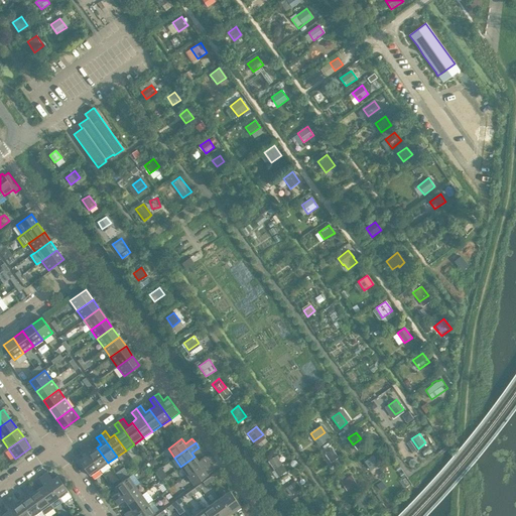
[(108,463),(97,447),(92,450),(88,443),(83,446),(99,470),(108,463)]
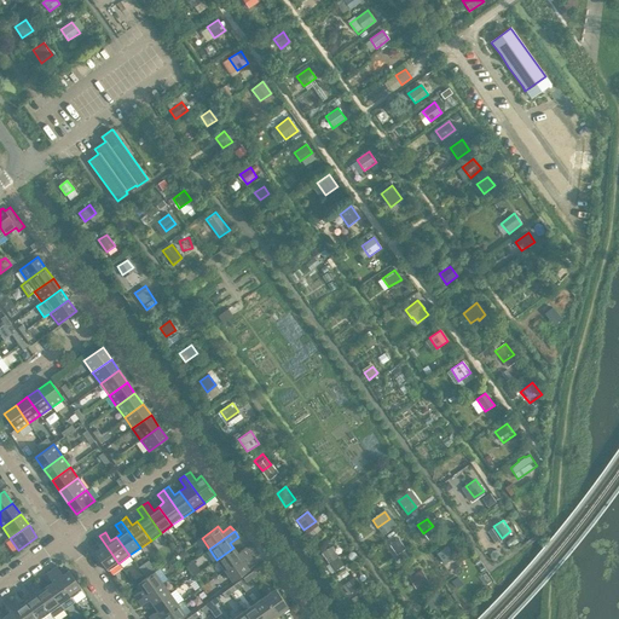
[(119,563),(99,536),(94,539),(100,548),(94,551),(108,571),(119,563)]
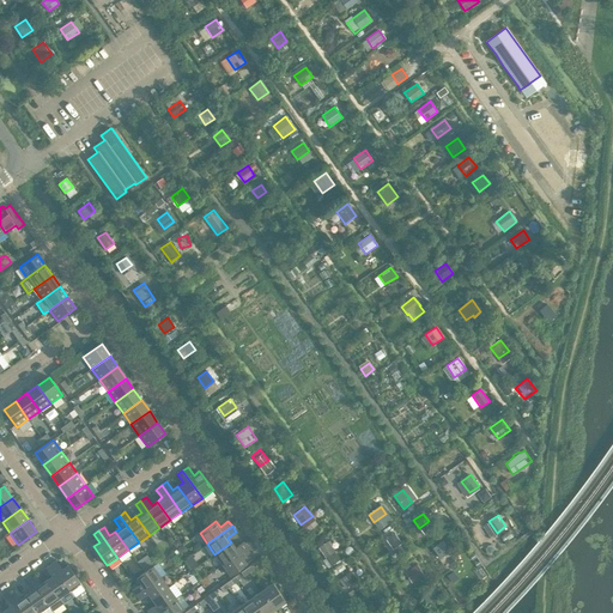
[(401,544),(394,533),(386,539),(393,548),(401,544)]
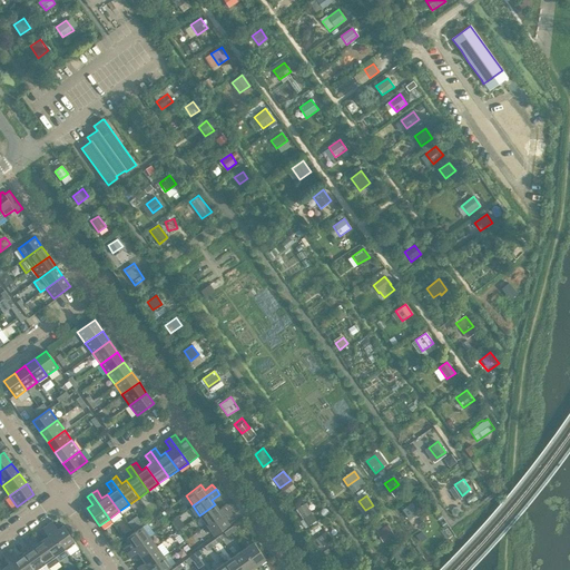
[(165,501),(159,505),(164,511),(169,507),(165,501)]
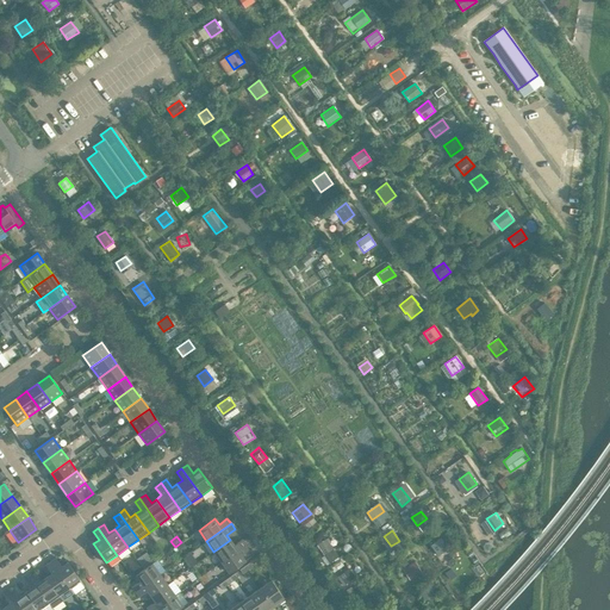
[(448,548),(441,537),(430,546),(437,556),(448,548)]
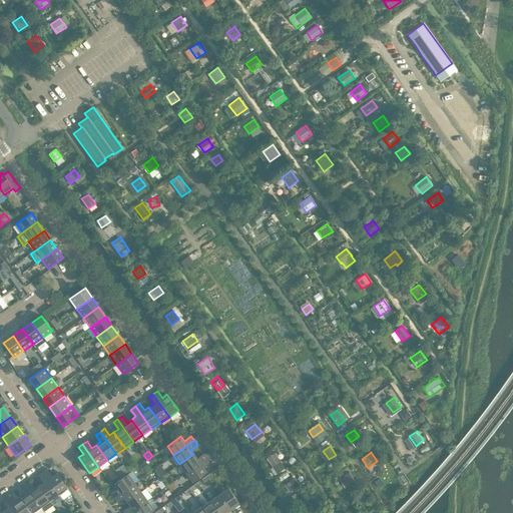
[(186,473),(206,458),(203,453),(196,458),(193,454),(179,464),(186,473)]
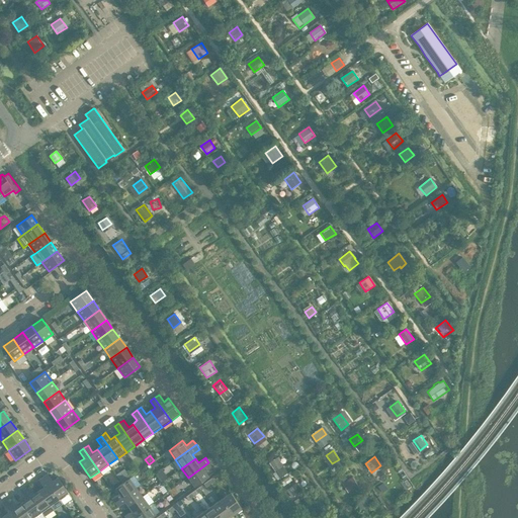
[(275,471),(282,466),(276,457),(269,462),(275,471)]
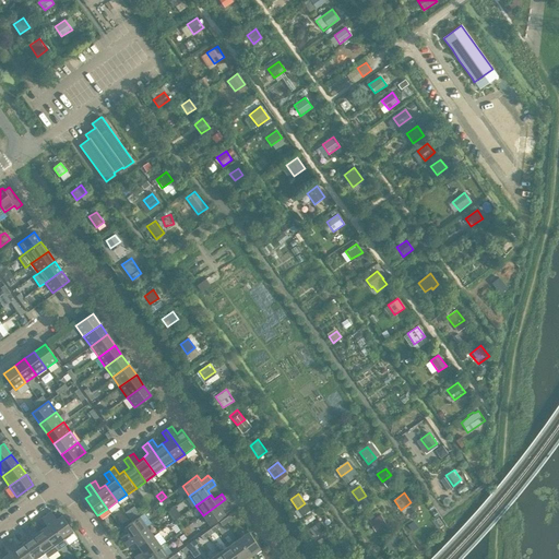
[(225,514),(221,509),(228,503),(225,499),(203,515),(210,525),(225,514)]
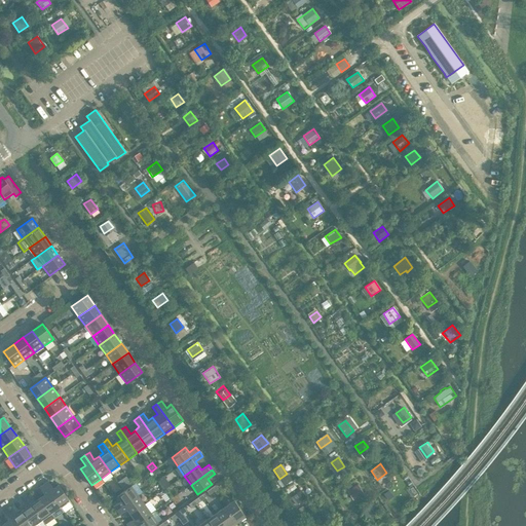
[(73,505),(58,485),(53,488),(48,481),(43,484),(61,508),(63,512),(73,505)]
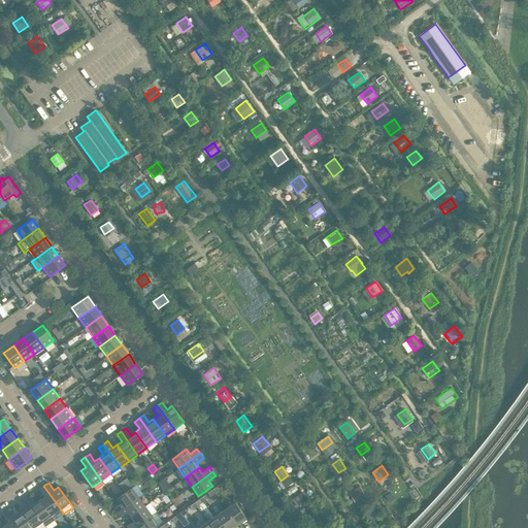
[(119,504),(113,507),(118,512),(138,497),(142,494),(136,485),(133,487),(132,488),(124,493),(118,497),(121,502),(119,504)]
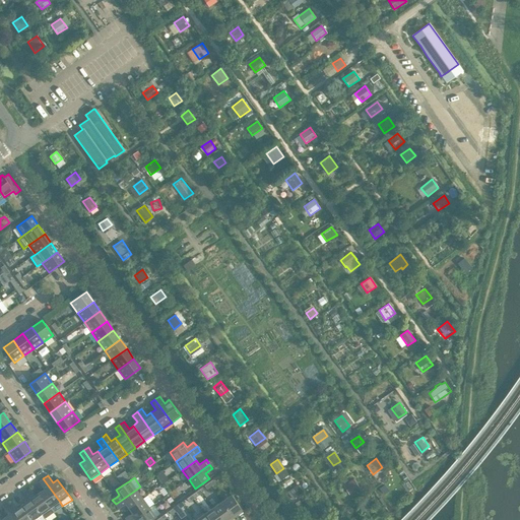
[(60,502),(43,478),(39,482),(44,489),(39,493),(51,508),(60,502)]
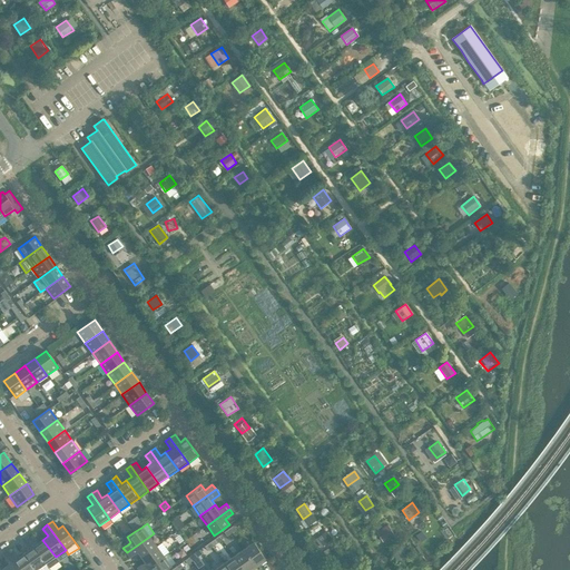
[(383,543),(393,536),(386,526),(376,533),(383,543)]
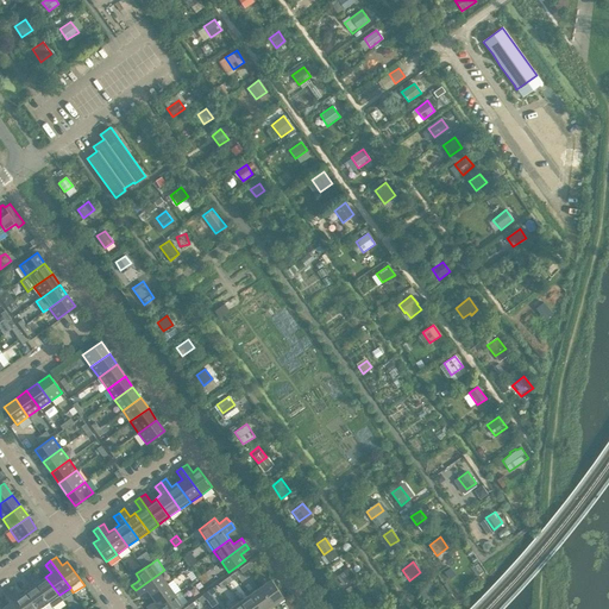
[(452,566),(447,570),(452,576),(457,572),(452,566)]
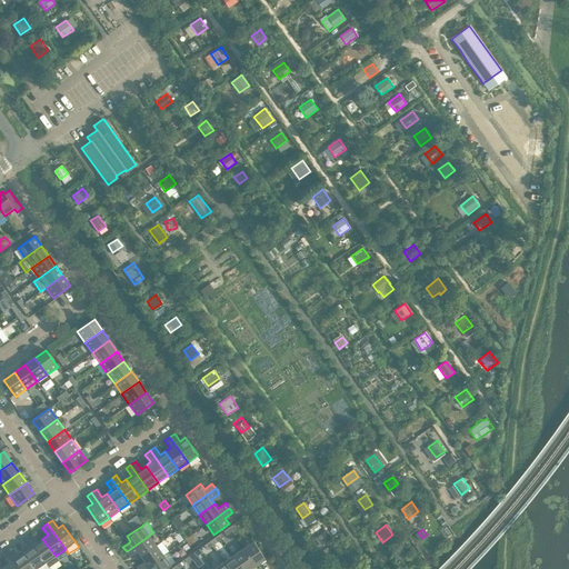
[(331,538),(326,530),(317,537),(322,545),(331,538)]
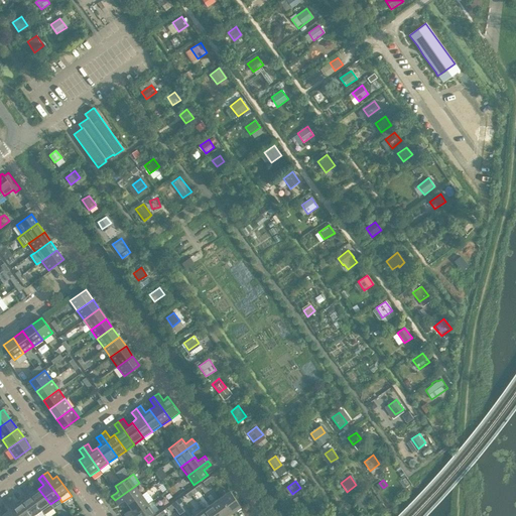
[(50,504),(38,489),(34,492),(29,485),(25,488),(41,511),(44,515),(53,508),(50,504)]
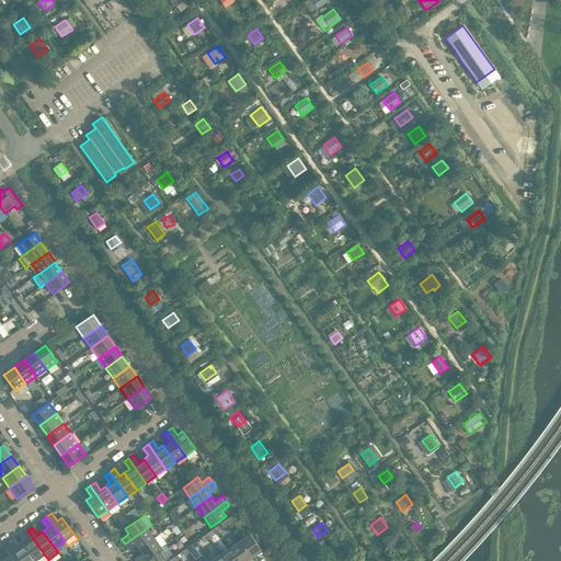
[(147,528),(125,544),(128,549),(133,546),(136,544),(139,548),(153,538),(147,528)]
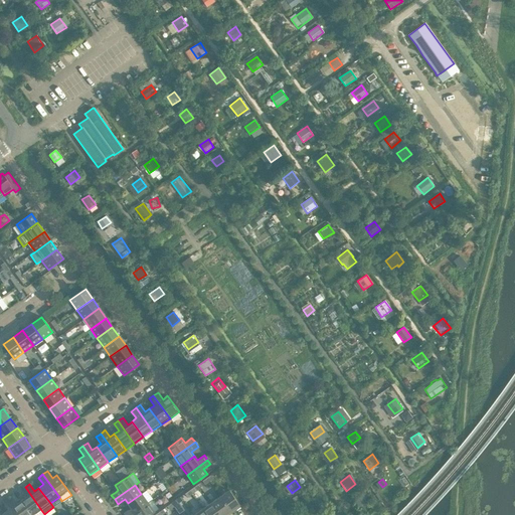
[(33,514),(41,510),(25,487),(20,490),(25,497),(21,500),(31,514),(33,514)]
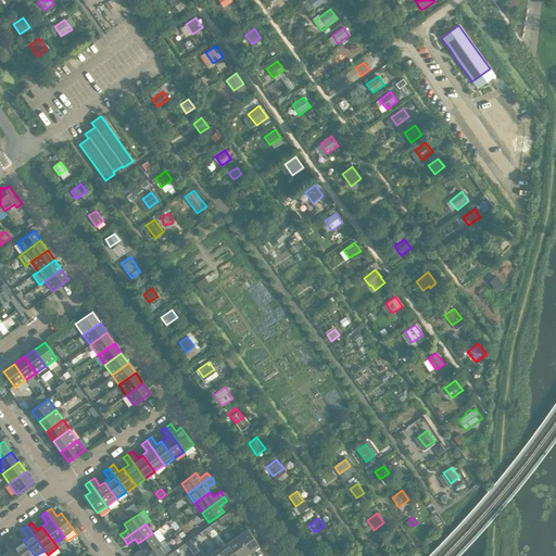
[(260,546),(248,529),(237,535),(249,552),(252,550),(253,551),(260,546)]
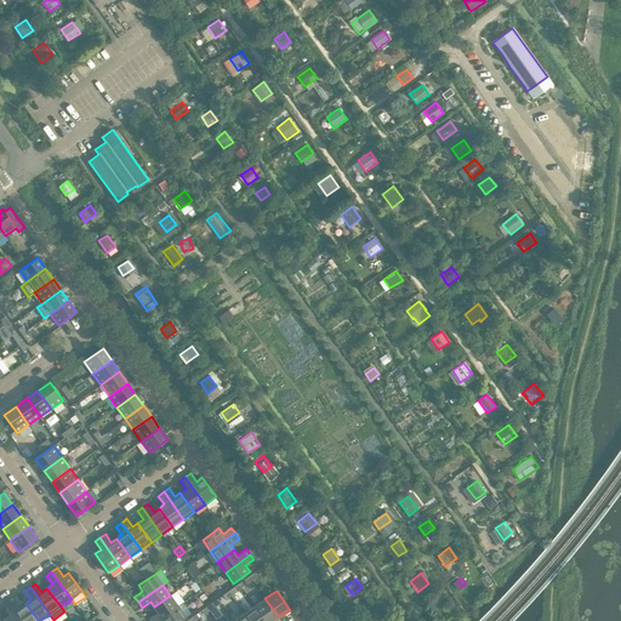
[(154,615),(149,619),(151,620),(155,620),(178,605),(170,596),(154,607),(158,613),(154,615)]
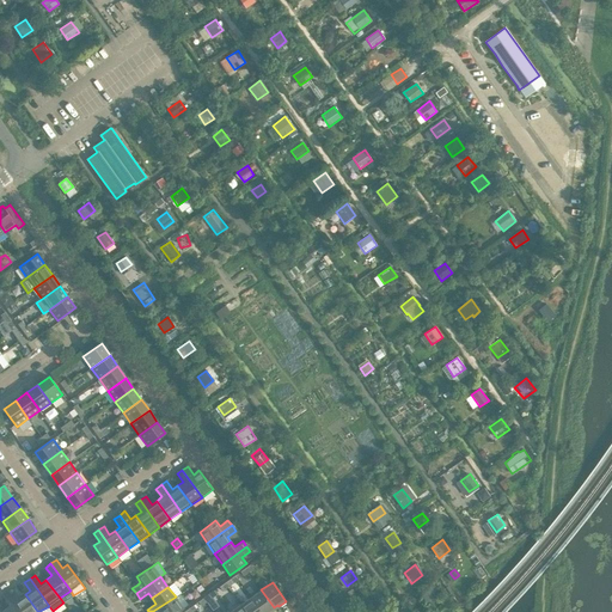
[(430,601),(439,594),(433,587),(424,593),(430,601)]
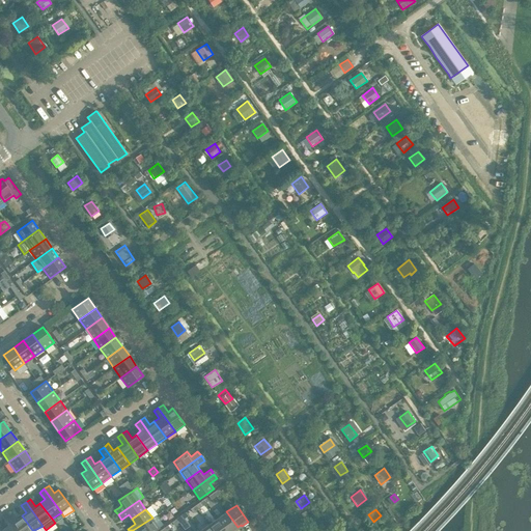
[(32,530),(22,515),(18,519),(12,511),(7,515),(19,530),(32,530)]
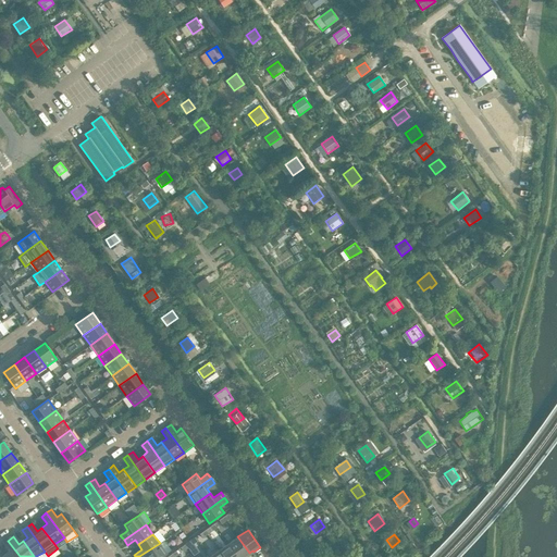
[(249,553),(237,536),(229,544),(237,556),(246,556),(247,556),(246,555),(249,553)]
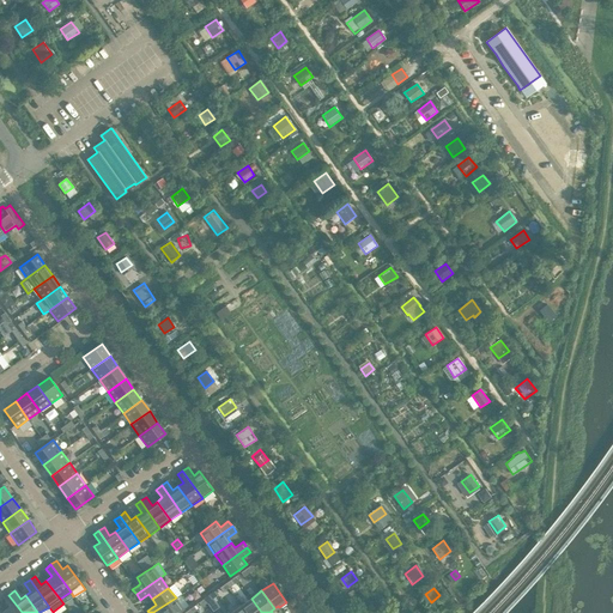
[(22,612),(8,595),(4,599),(10,607),(4,611),(5,612),(22,612)]
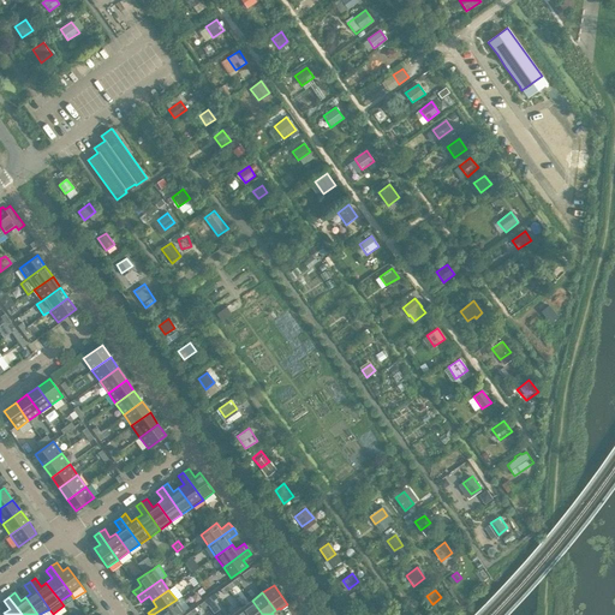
[(177,599),(154,614),(178,614),(189,608),(180,597),(177,599)]
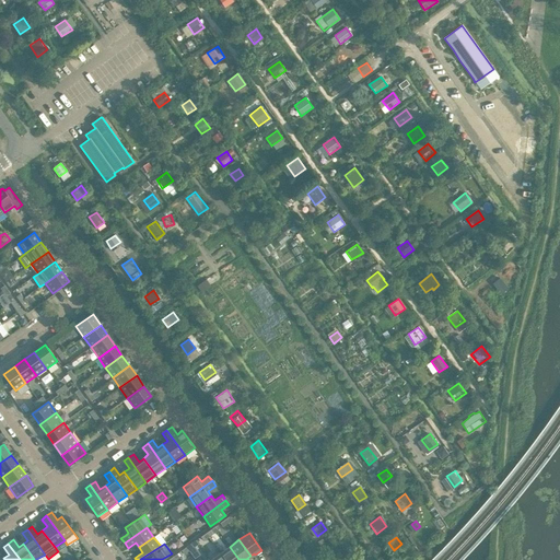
[(330,559),(331,559),(341,553),(336,545),(326,552),(330,559)]
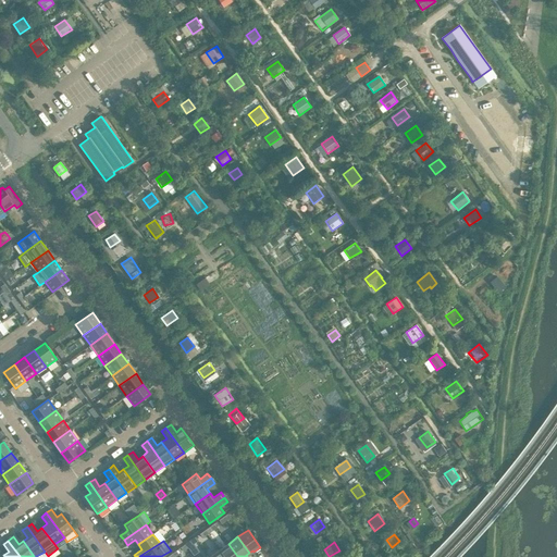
[(193,545),(188,548),(194,556),(199,552),(194,544),(193,545)]
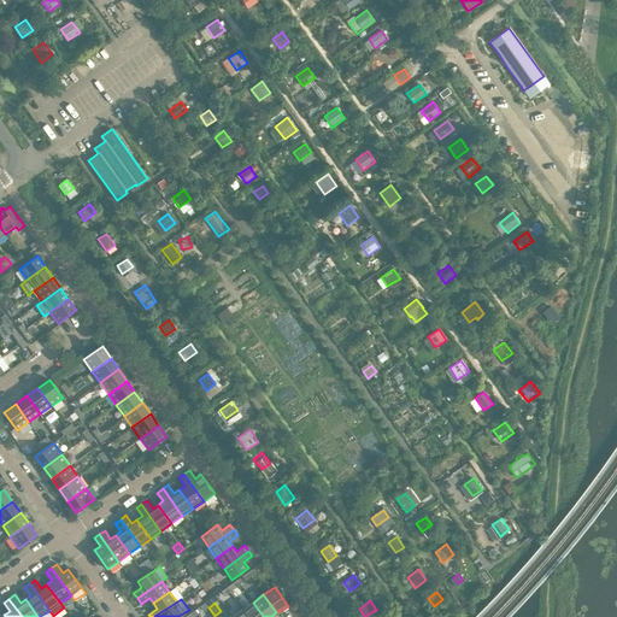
[(263,616),(253,603),(242,610),(247,616),(263,616)]
